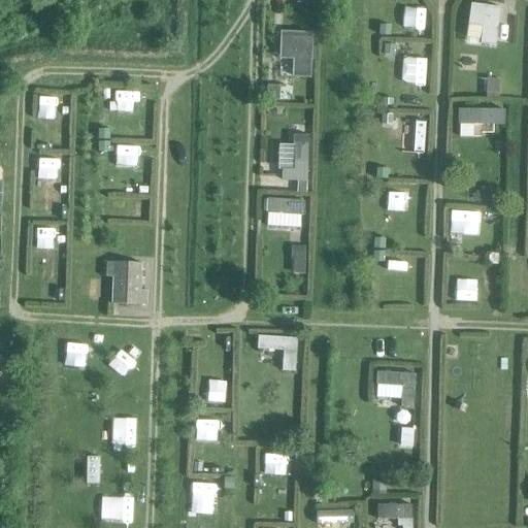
[(500,8),(471,4),(466,37),(482,39),(481,44),(495,46),(500,8)]
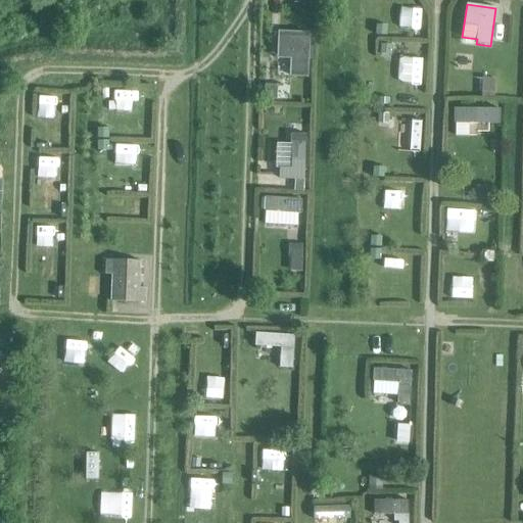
[(310,33),(278,32),(277,59),(290,60),(289,77),(307,78),(310,33)]
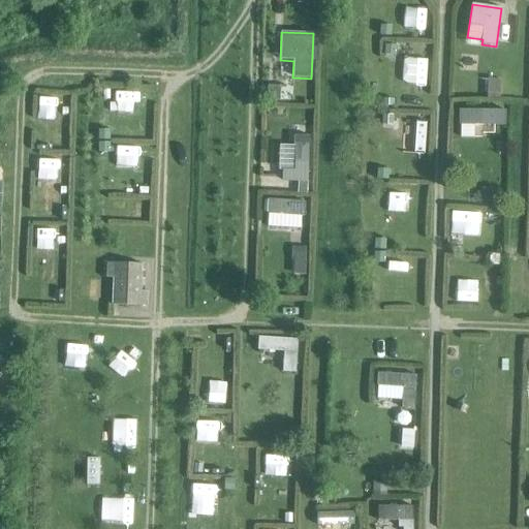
[(489,80),(487,98),(499,99),(500,80),(489,80)]
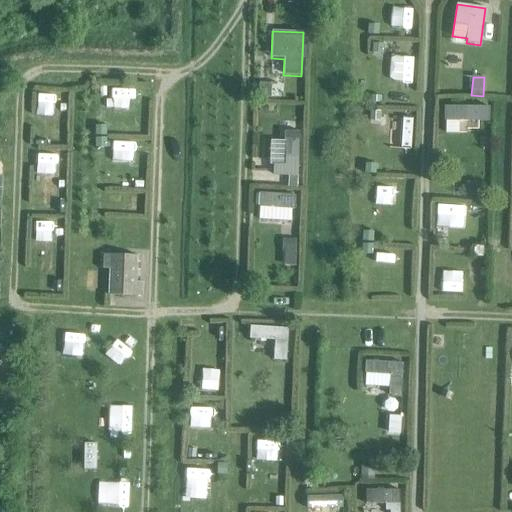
[(489,121),(489,107),(444,107),(444,121),(446,121),(445,134),(459,134),(459,121),(489,121)]
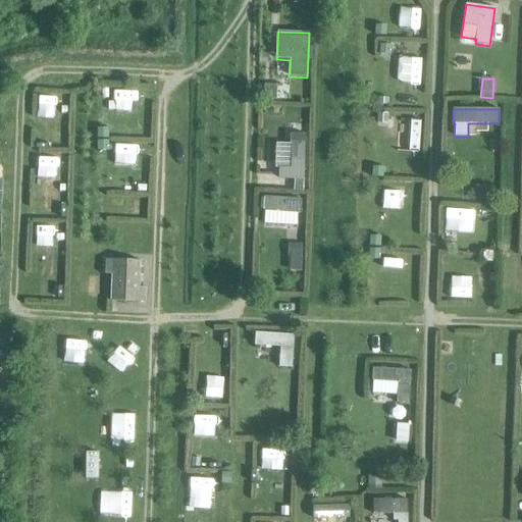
[(303,191),(305,135),(291,135),(290,143),(292,143),(292,162),(288,161),(288,168),(279,168),(278,179),(294,179),(294,191),(303,191)]
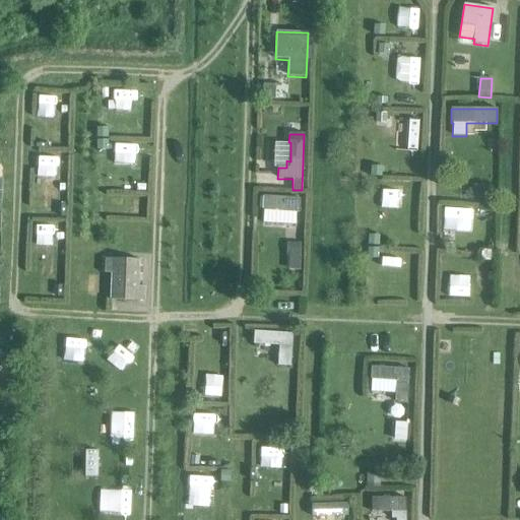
[(300,212),(301,199),(263,196),(262,210),(300,212)]
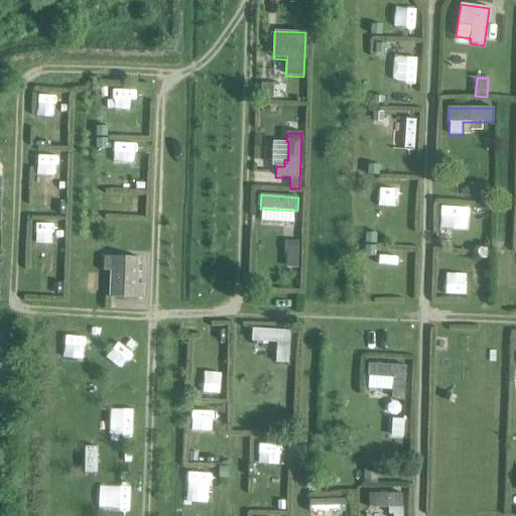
[(298,257),(298,242),(285,241),(284,257),(298,257)]
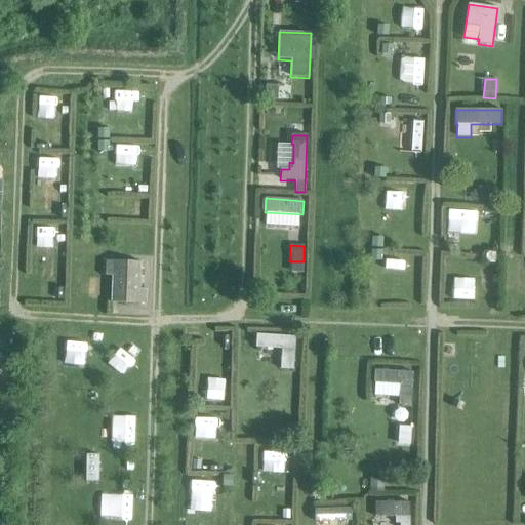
[(111,303),(145,304),(146,289),(139,289),(140,263),(107,261),(106,276),(112,276),(111,303)]
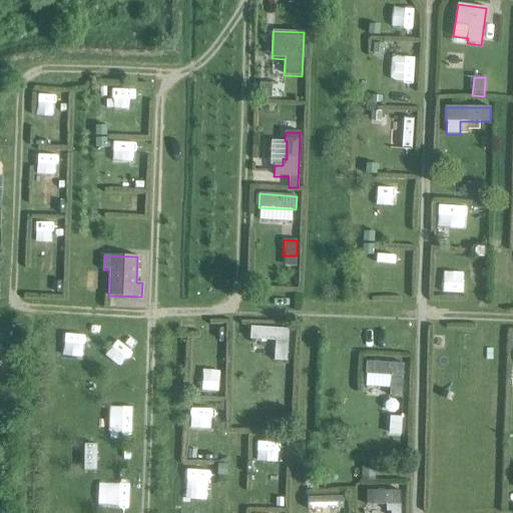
[(287,361),(289,330),(250,327),(250,340),(276,341),(275,361),(287,361)]
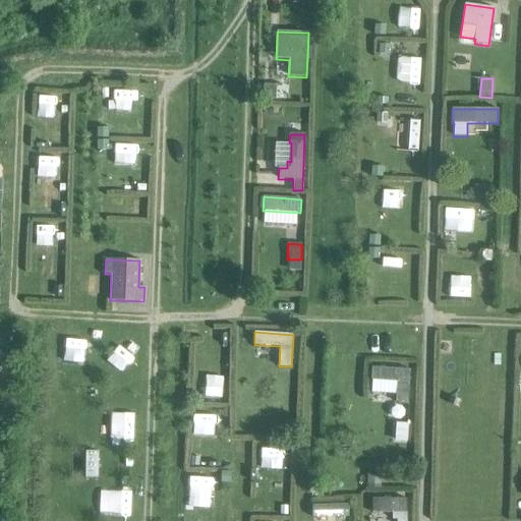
[(410,370),(372,367),(371,381),(397,382),(396,402),(408,403),(410,370)]
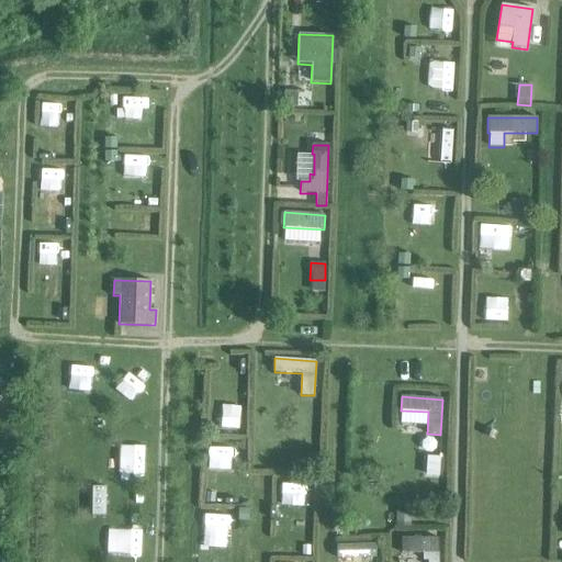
[(438,561),(439,538),(402,538),(402,553),(424,553),(424,561),(428,560),(427,561),(438,561)]
